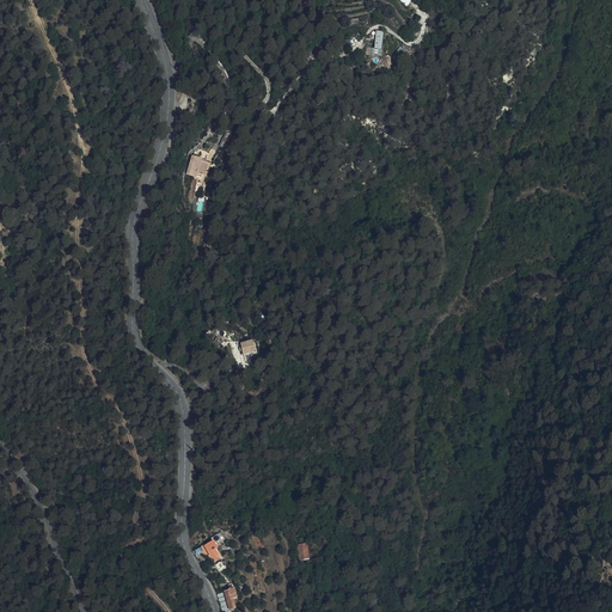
[(381,55),(384,31),(377,31),(374,48),(367,47),(366,54),(381,55)]
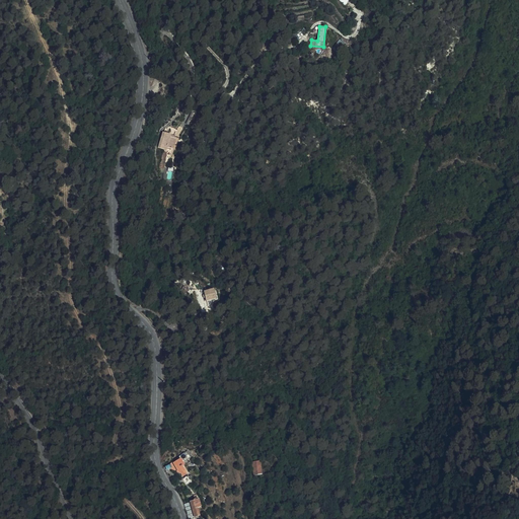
[(340,40),(334,49),(339,52),(345,43),(340,40)]
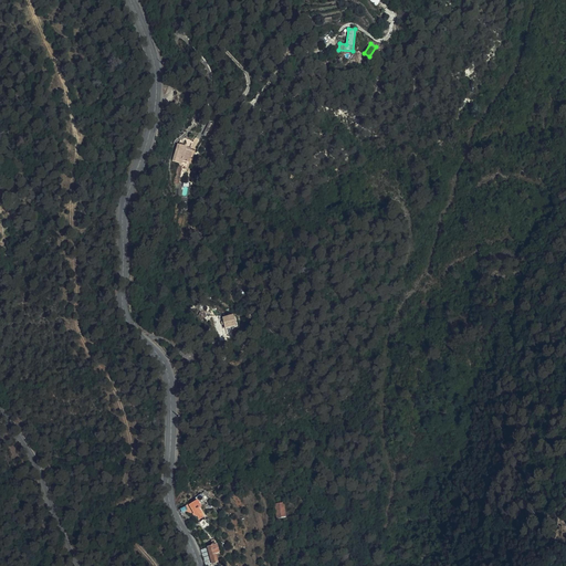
[(184,145),(178,144),(174,161),(179,163),(179,160),(187,163),(190,149),(187,148),(182,148),(184,145)]
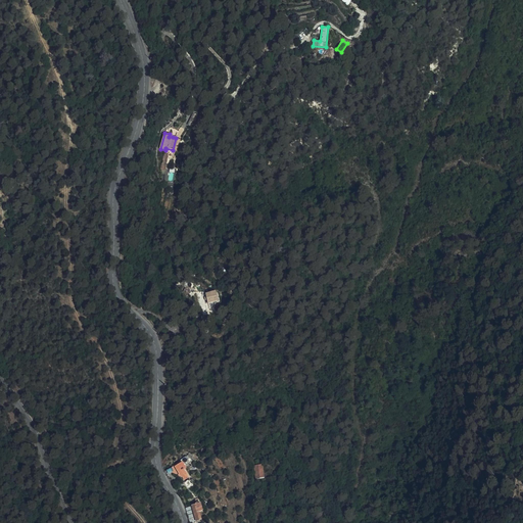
[(217,291),(207,293),(207,294),(209,303),(219,301),(217,291)]
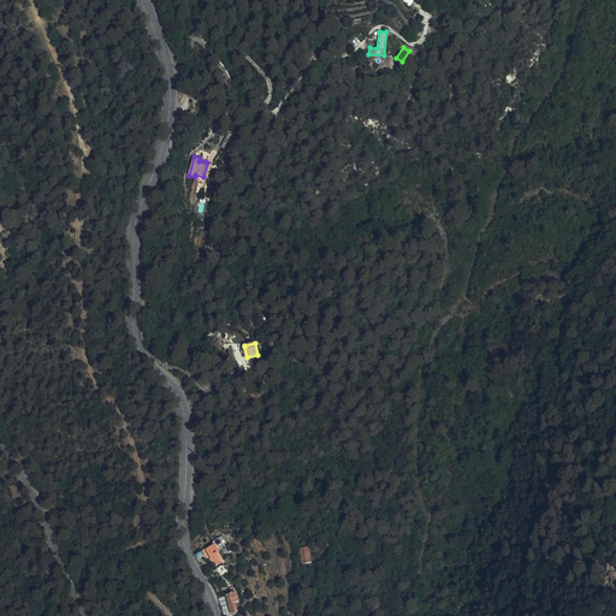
[(214,544),(213,543),(206,548),(208,550),(207,551),(208,554),(209,552),(213,557),(217,563),(221,560),(213,545),(214,544)]
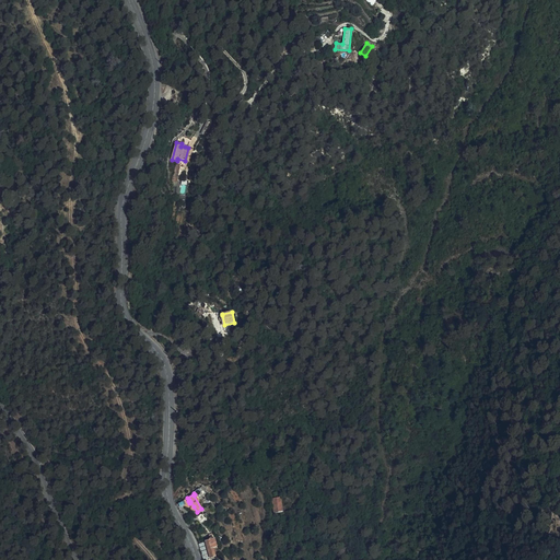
[(276,512),(283,510),(281,494),(272,497),(276,512)]
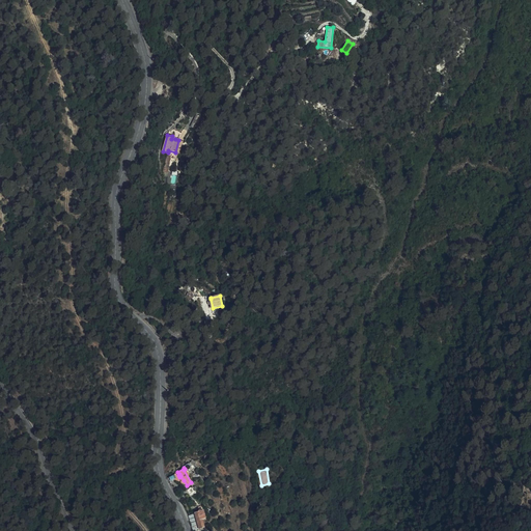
[(195,512),(196,514),(200,528),(205,526),(201,514),(204,513),(203,509),(195,512)]
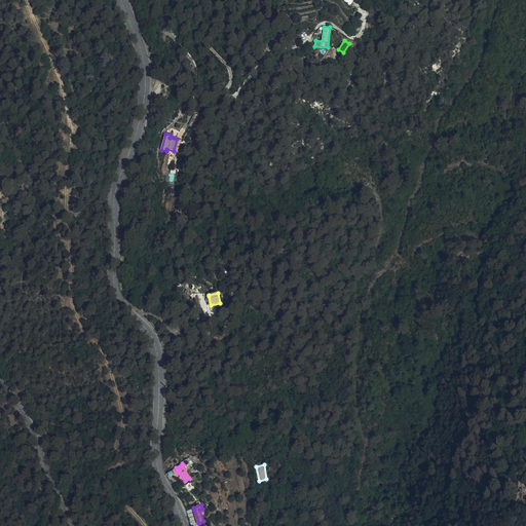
[(194,510),(187,512),(188,514),(191,525),(198,523),(194,510)]
